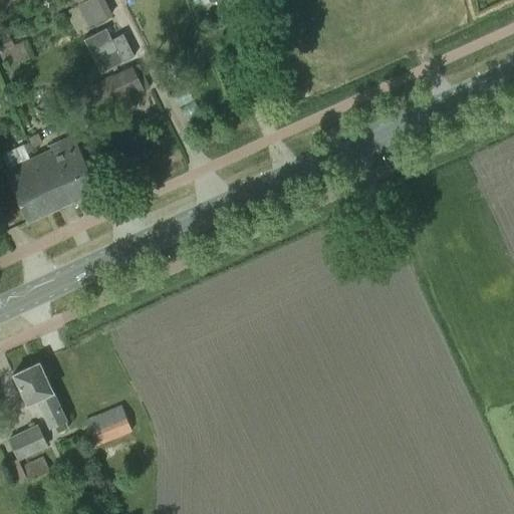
[(87,27),(113,12),(106,0),(87,0),(76,7),(87,27)]
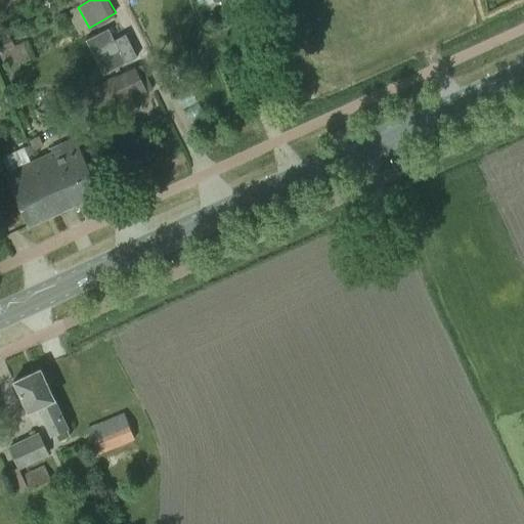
[(101,57),(142,40),(125,0),(110,0),(117,14),(103,20),(107,31),(93,37),(101,57)]
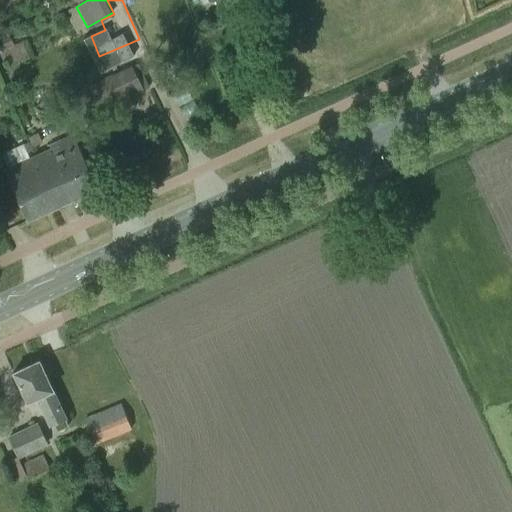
[(9,35),(0,39),(0,46),(1,49),(13,44),(9,35)]
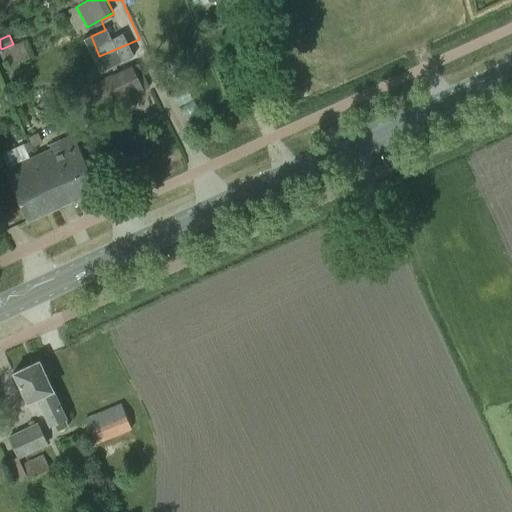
[(149,87),(138,63),(85,87),(96,111),(149,87)]
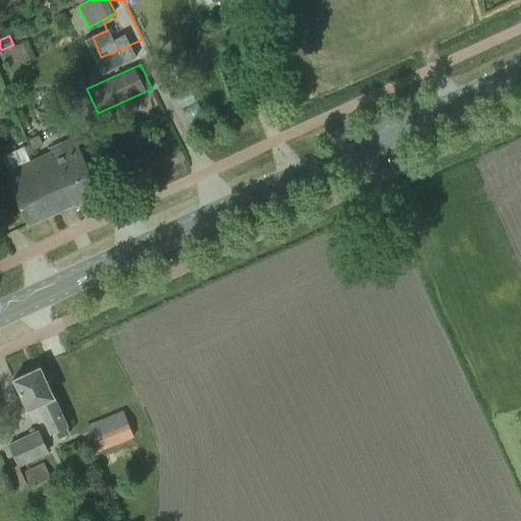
[(39,134),(29,139),(33,149),(43,145),(39,134)]
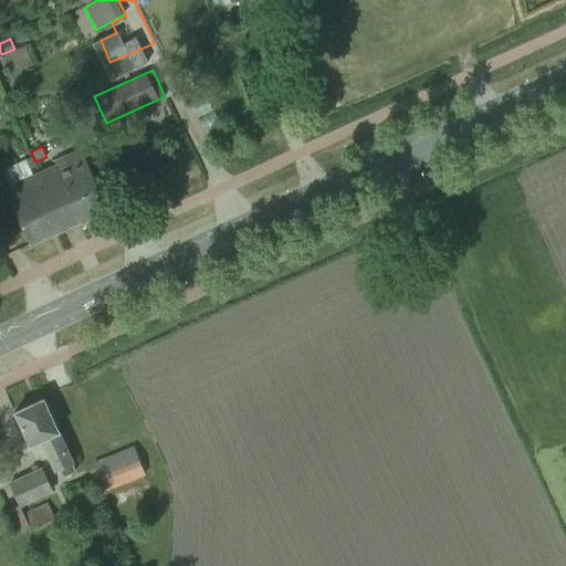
[(108,209),(81,149),(55,160),(58,165),(44,171),(69,227),(108,209)]
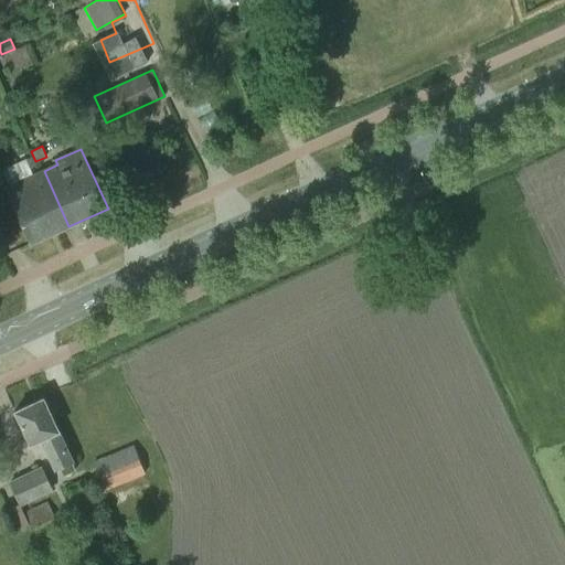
[(68,226),(44,171),(4,189),(30,244),(68,226)]
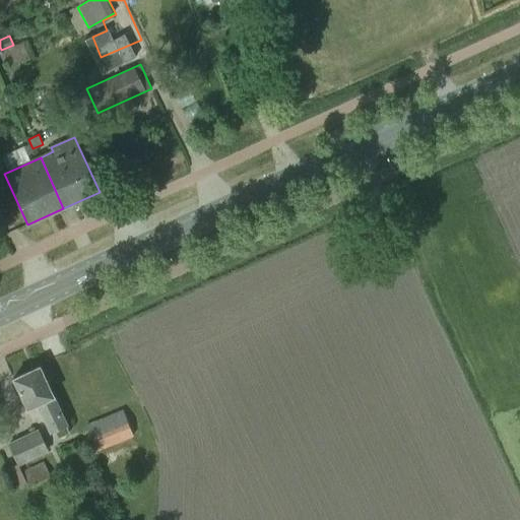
[(13,378),(21,396),(27,408),(38,403),(51,433),(66,425),(39,366),(13,378)]
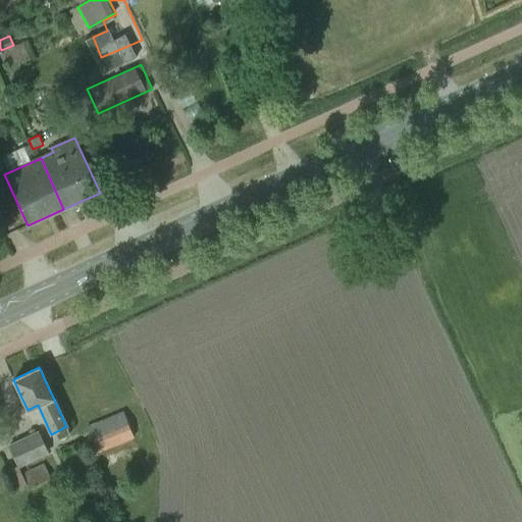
[(135,438),(125,415),(88,430),(98,453),(135,438)]
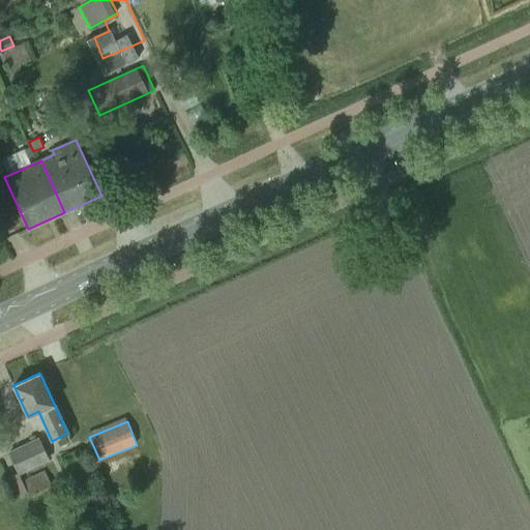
[(9,452),(19,473),(48,460),(38,439),(9,452)]
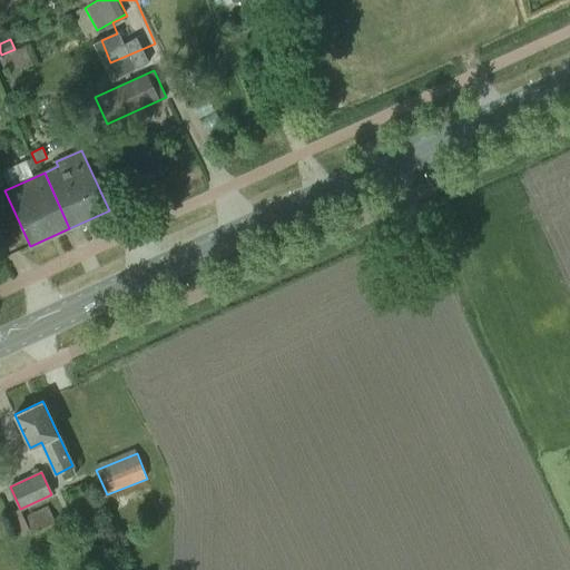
[(23,517),(31,531),(53,520),(47,505),(23,517)]
